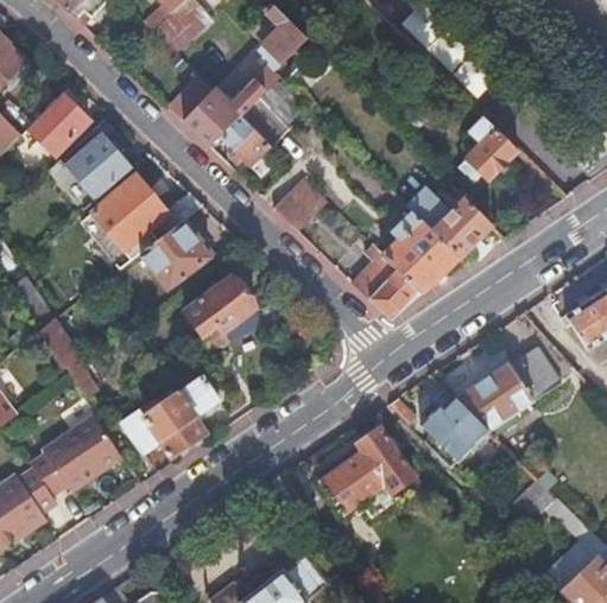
[(57,0),(70,12),(71,13),(73,12),(78,6),(84,11),(92,18),(109,0),(57,0)]
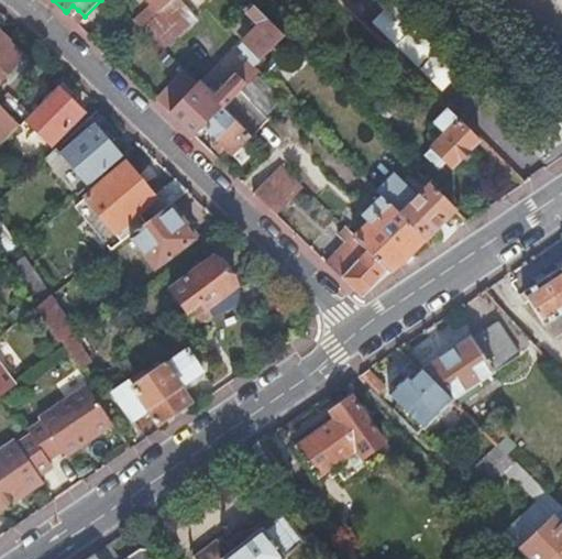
[(151,0),(152,1),(134,19),(142,26),(171,0),(151,0)]
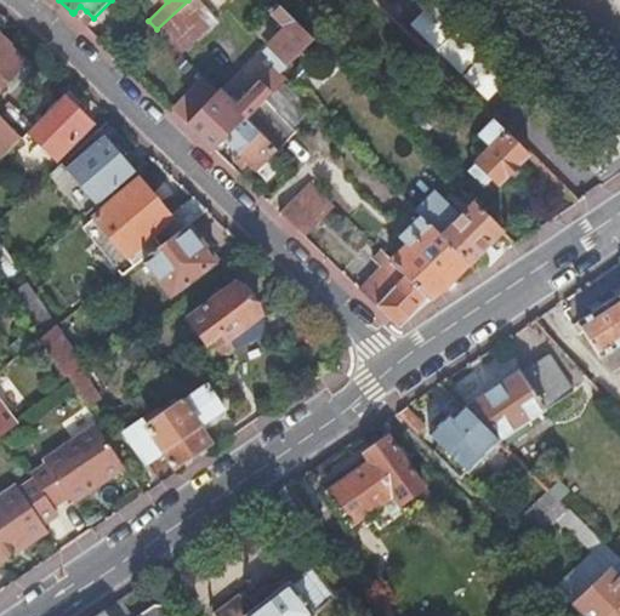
[(188,0),(157,29),(180,52),(216,20),(202,4),(198,0),(188,0)]
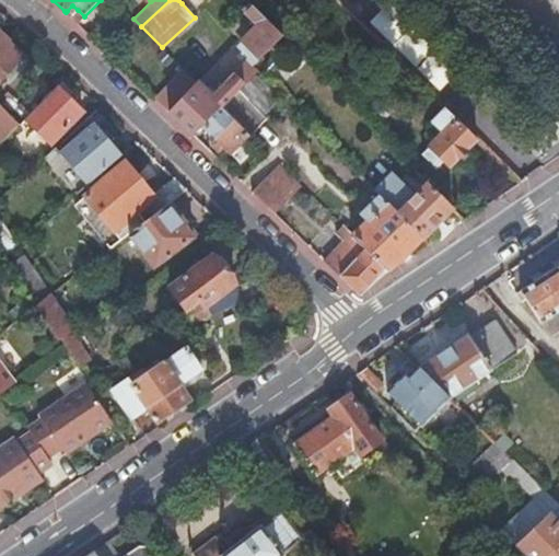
[(457,67),(389,0),(387,0),(369,19),(438,87),(457,67)]
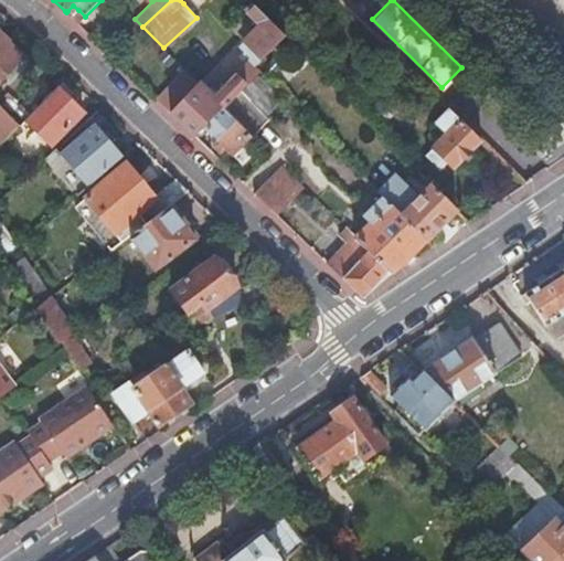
[(73,6),(67,11),(73,16),(78,10),(73,6)]
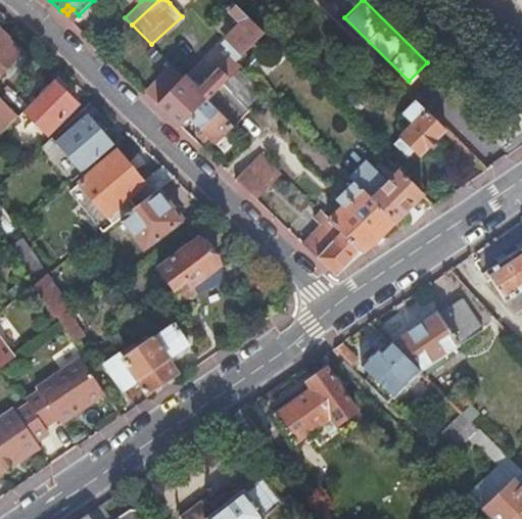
[(243,54),(264,34),(236,6),(231,11),(241,22),(227,38),(243,54)]
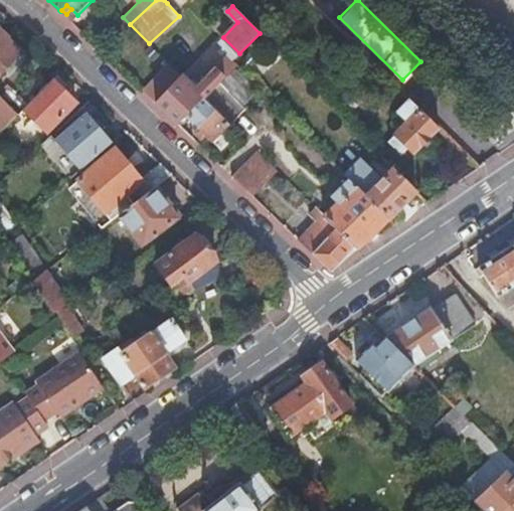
[(0,70),(20,48),(0,29),(0,70)]
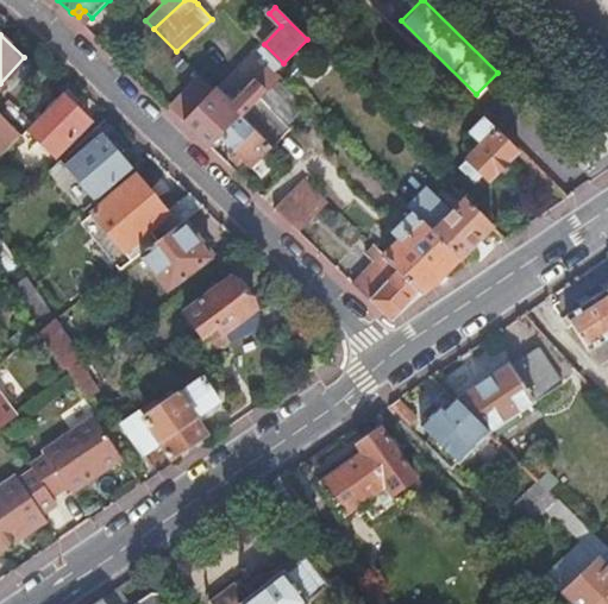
[(274,73),(271,69),(265,69),(231,105),(214,88),(183,120),(208,145),(220,136),(242,117),(280,79),(274,73)]
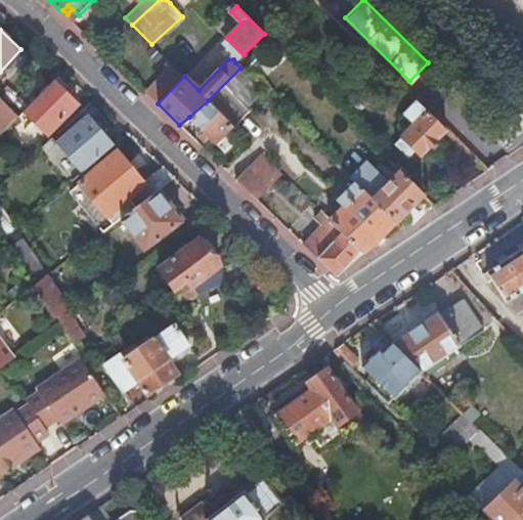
[(169,62),(144,89),(156,98),(179,72),(169,62)]
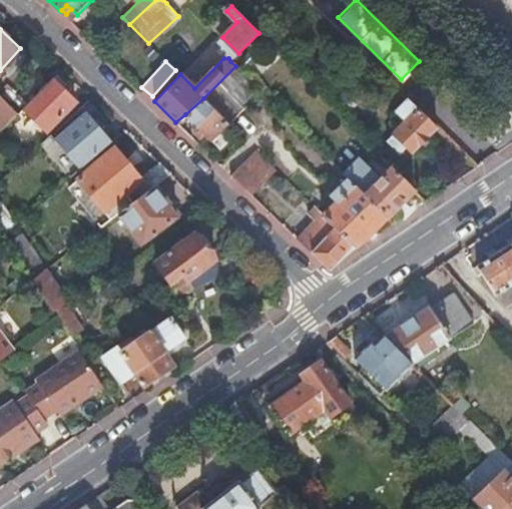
[(241,105),(258,89),(235,66),(203,98),(227,121),(230,123),(245,109),(241,105)]
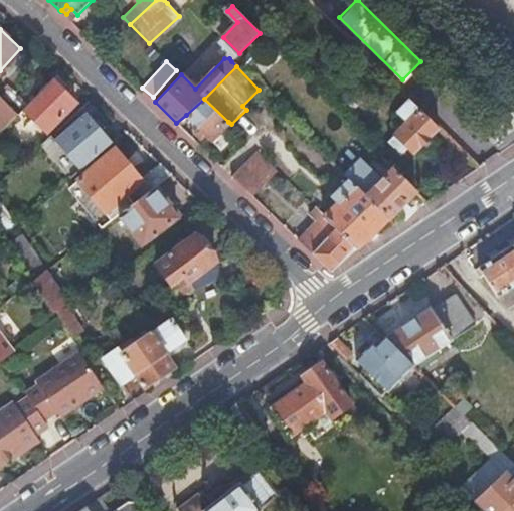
[(76,101),(52,77),(23,107),(32,115),(25,123),(30,128),(38,121),(46,129),(76,101)]
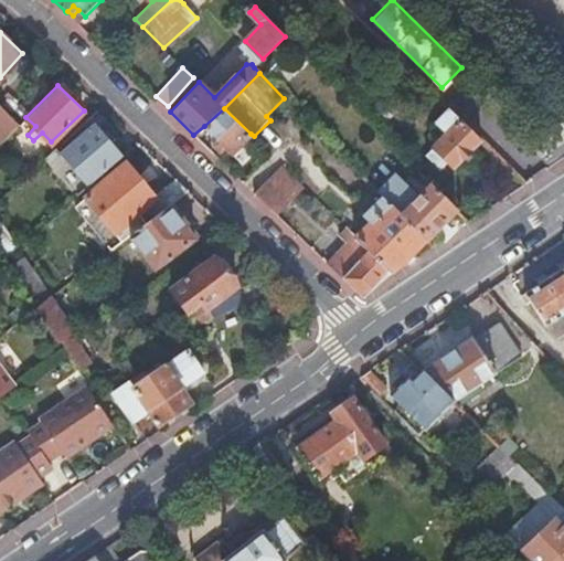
[(0,105),(0,143),(19,124),(0,105)]
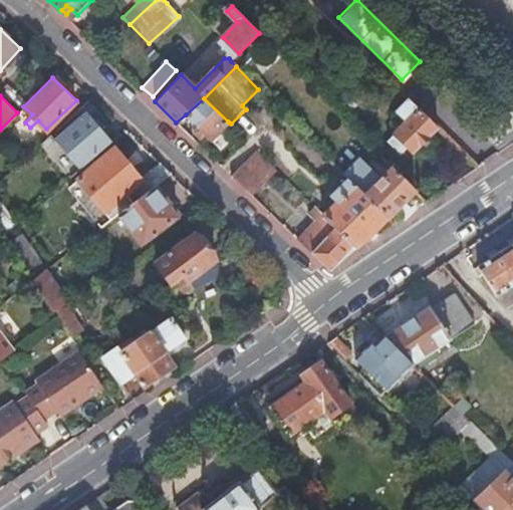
[(211,139),(228,121),(204,98),(186,114),(211,139)]
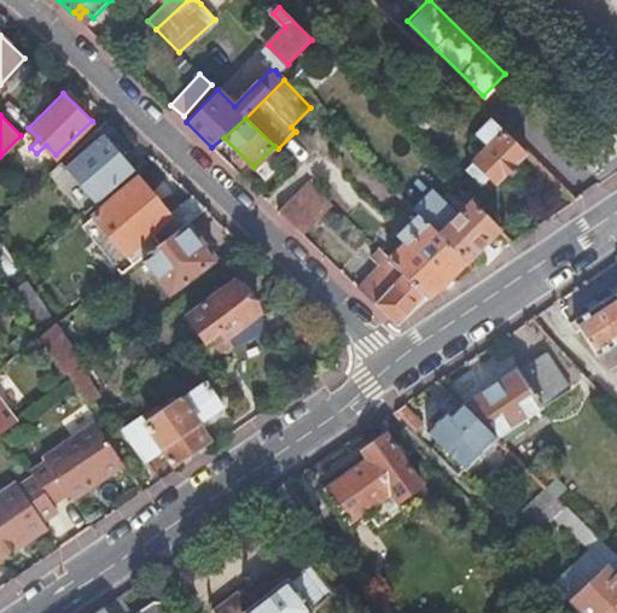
[(498,185),(529,153),(494,118),(477,135),(479,138),(489,147),(479,157),(467,168),(484,185),(492,177),(498,185)]
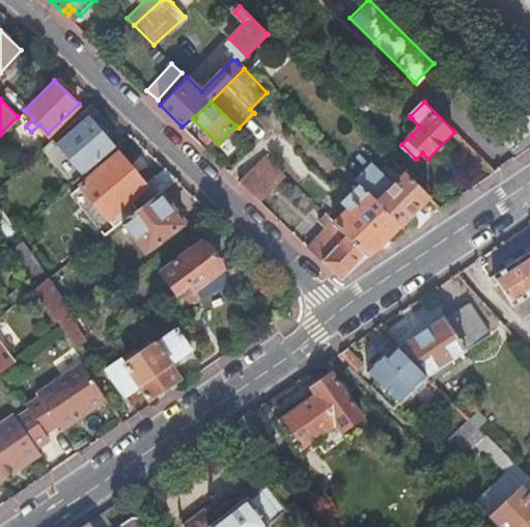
[(82,174),(115,145),(89,114),(56,142),(82,174)]
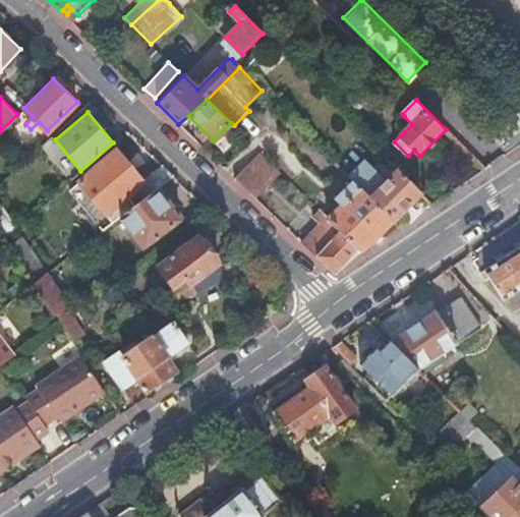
[(396,125),(404,132),(412,124),(404,116),(396,125)]
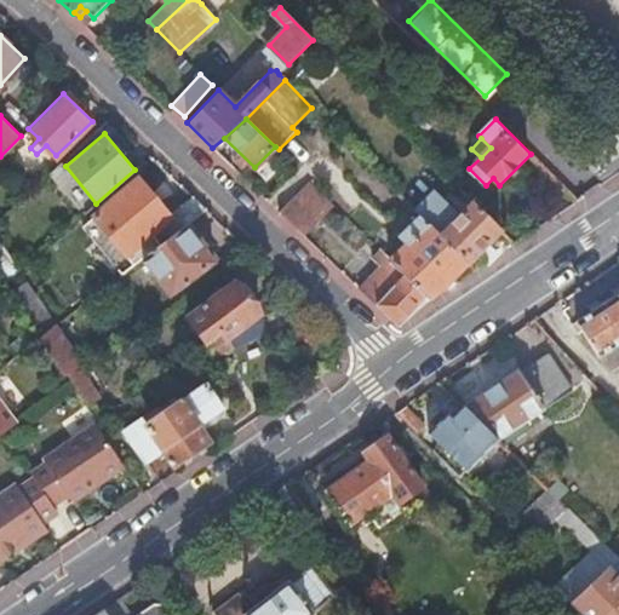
[(618,150),(592,168),(602,184),(618,172),(618,150)]
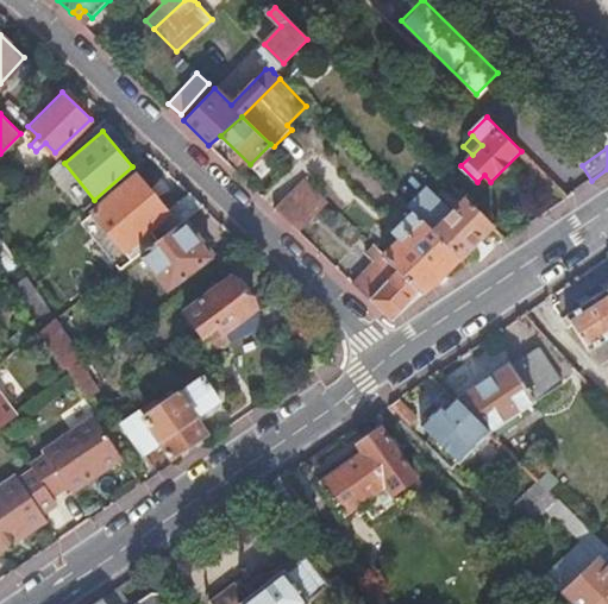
[(204,203),(189,190),(164,207),(136,174),(92,211),(131,258),(140,251),(156,239),(186,216),(204,203)]
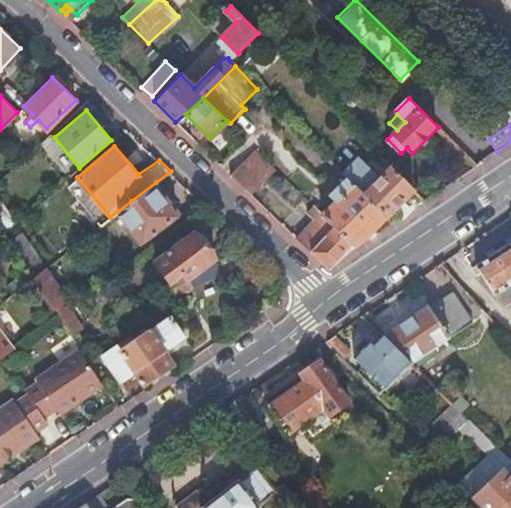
[(251,194),(276,169),(255,149),(230,174),(251,194)]
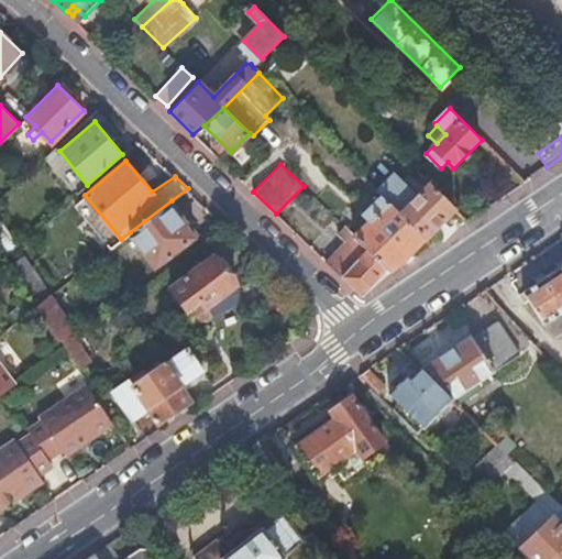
[(425,239),(455,208),(432,184),(419,196),(394,171),(375,189),(381,196),(389,204),(390,204),(425,239)]
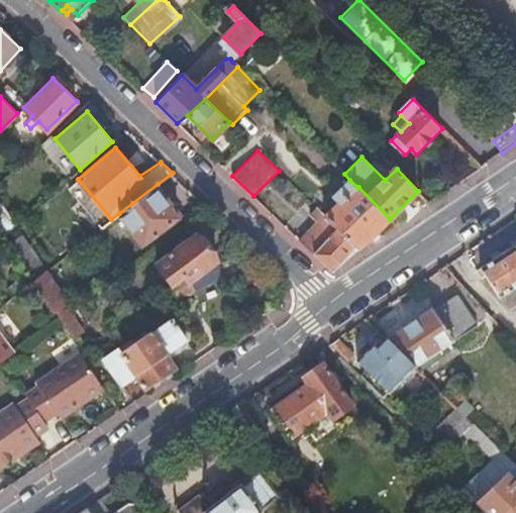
[(354,247),(357,250),(390,219),(358,187),(357,187),(349,180),(332,196),(340,205),(327,217),(326,218),(354,247)]
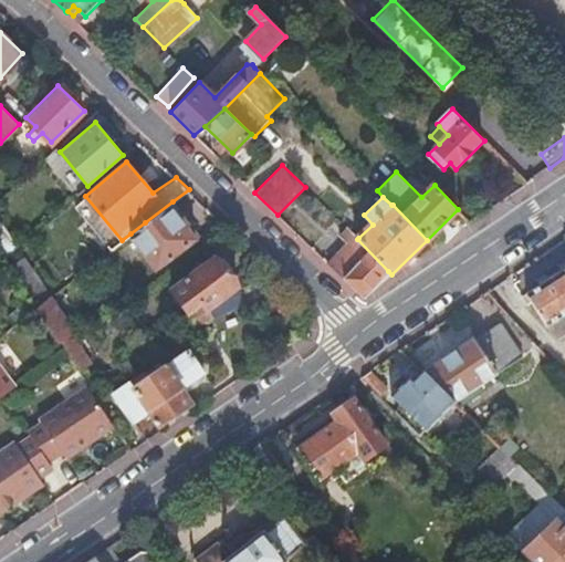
[(173,201),(145,222),(131,233),(156,267),(195,237),(185,224),(187,222),(173,201)]
